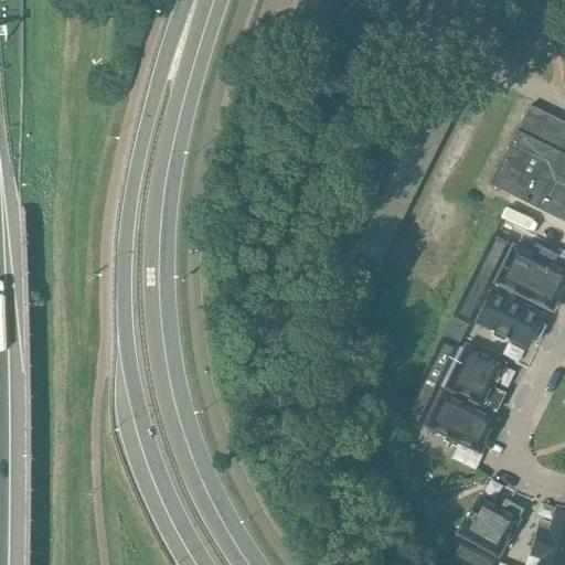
[(372,0),(381,4),(415,21),(425,0),(372,0)]
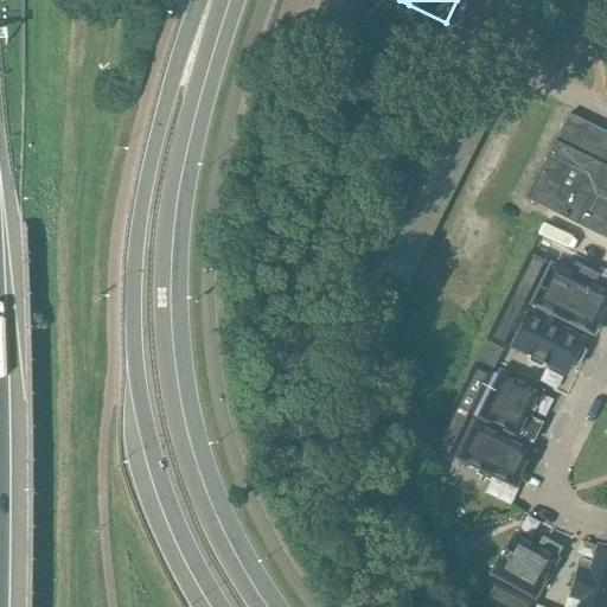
[(606,168),(606,166),(606,133),(568,115),(526,200),(606,240),(606,168)]
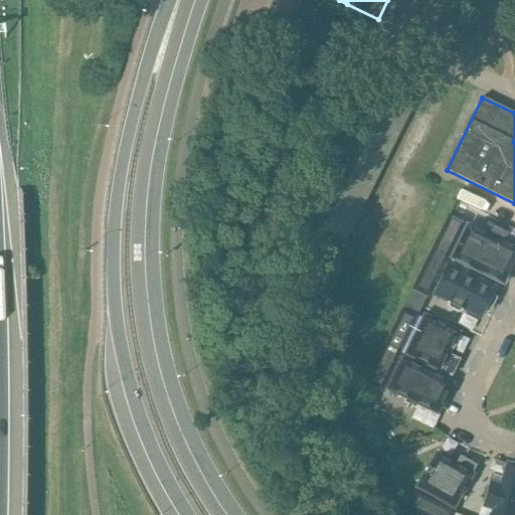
[(432,253),(446,261),(464,224),(450,217),(432,253)]
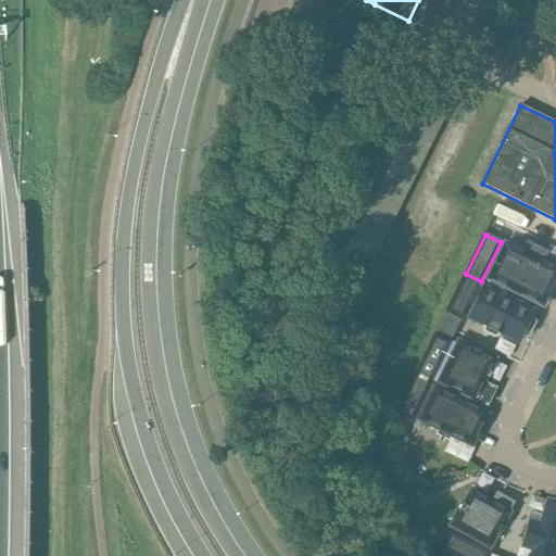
[(555,269),(505,244),(488,279),(543,307),(555,280),(555,269)]
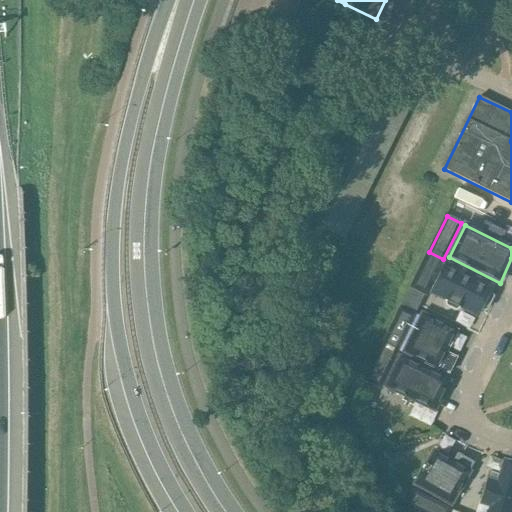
[(411,288),(425,295),(443,259),(429,252),(411,288)]
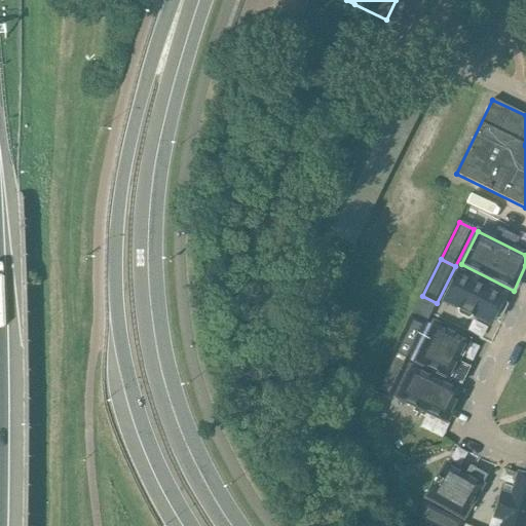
[(443,301),(458,309),(459,314),(467,318),(472,315),(490,325),(493,320),(499,320),(506,305),(502,301),(504,295),(458,272),(443,301)]
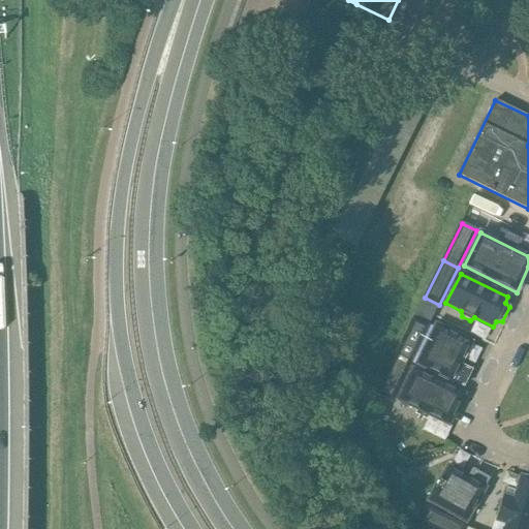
[(395,356),(410,364),(428,327),(413,319),(395,356)]
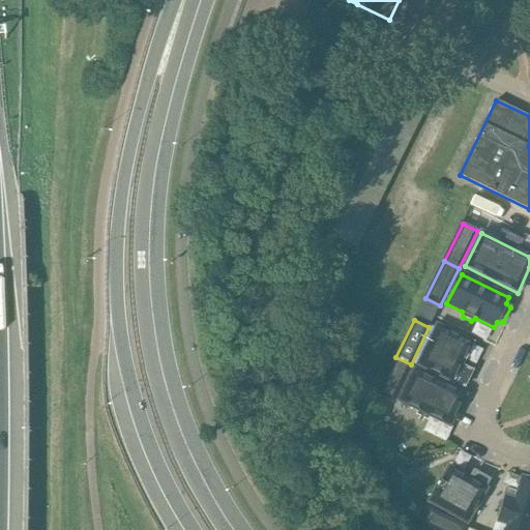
[(437,326),(417,364),(458,385),(477,346),(437,326)]
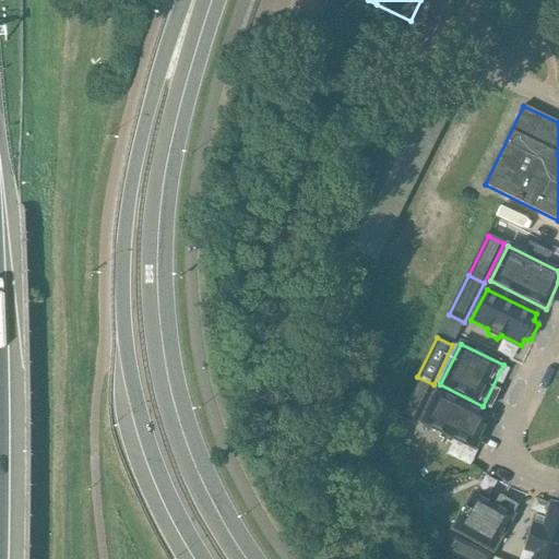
[(417,377),(399,416),(414,424),(433,384),(417,377)]
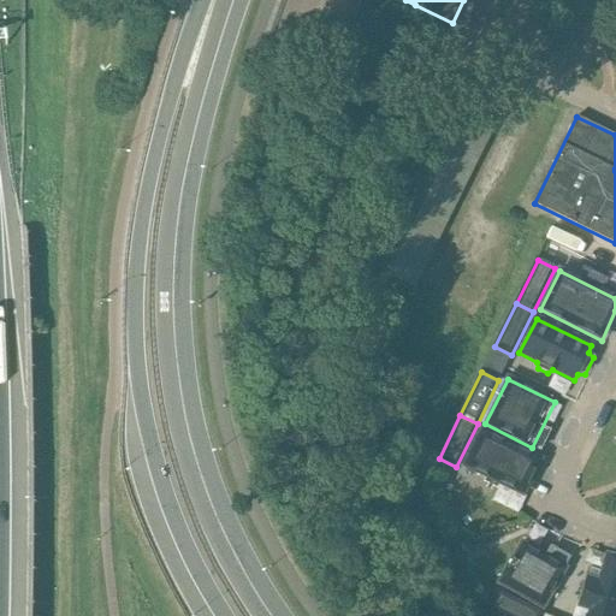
[(480,430),(462,466),(523,496),(540,460),(480,430)]
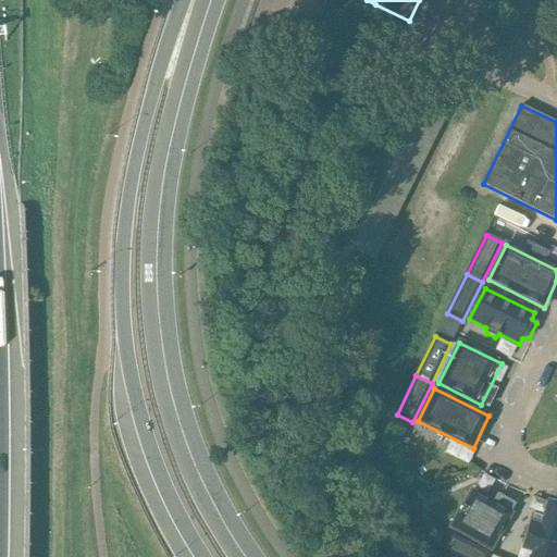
[(511,514),(471,491),(452,527),(491,549),(511,514)]
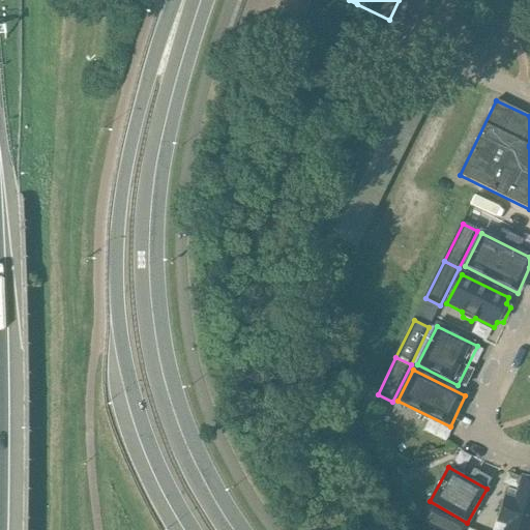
[(529,529),(529,480),(527,480),(512,475),(501,471),(476,529),(529,529)]
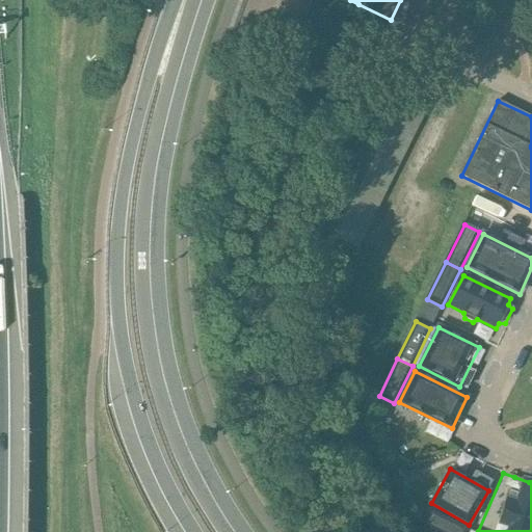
[(433,531),(466,531),(468,530),(429,511),(423,527),(433,531)]
